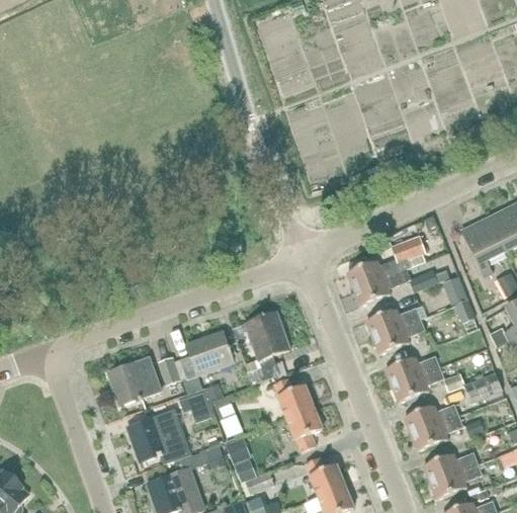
[(516,212),(513,204),(487,217),(505,253),(516,246),(516,212)]
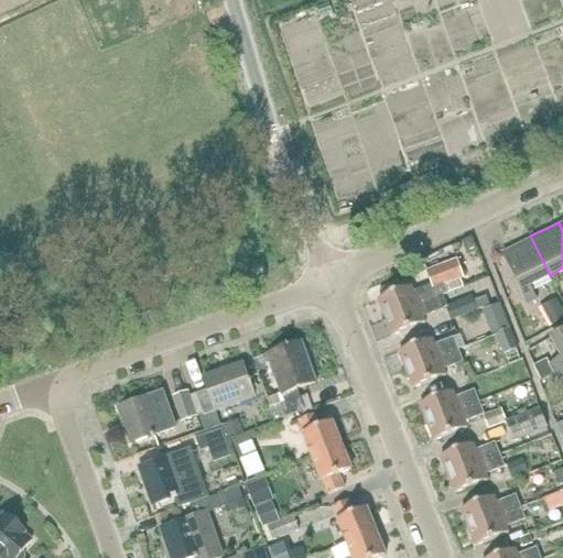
[(471,234),(461,238),(465,249),(475,244),(471,234)]
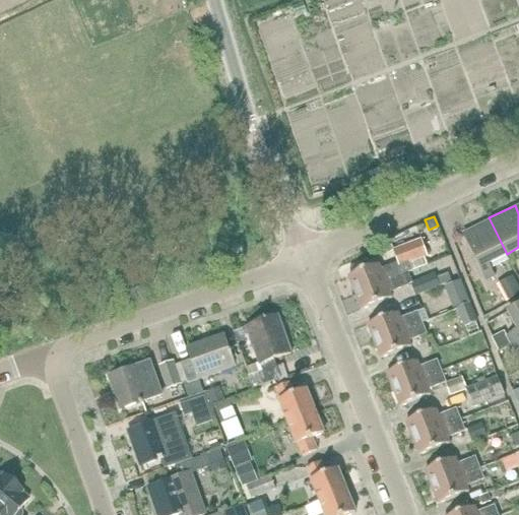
[(489,262),(507,254),(489,217),(462,231),(485,278),(495,273),(489,262)]
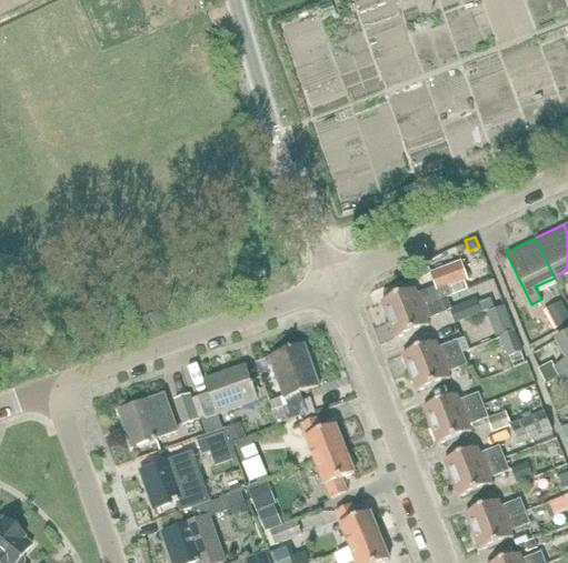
[(412,284),(379,298),(386,317),(446,293),(446,295),(450,293),(447,283),(467,275),(460,259),(430,271),(435,283),(430,285),(430,284),(415,290),(412,284)]
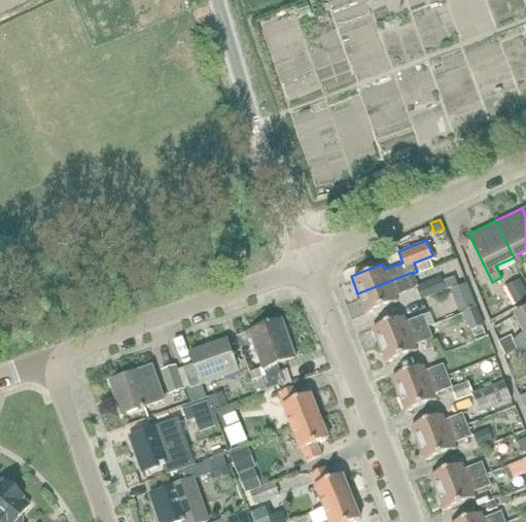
[(417,282),(413,274),(413,272),(357,293),(364,310),(395,299),(393,292),(408,286),(408,288),(416,285),(421,297),(445,287),(445,286),(448,285),(457,281),(454,274),(442,278),(441,273),(417,282)]
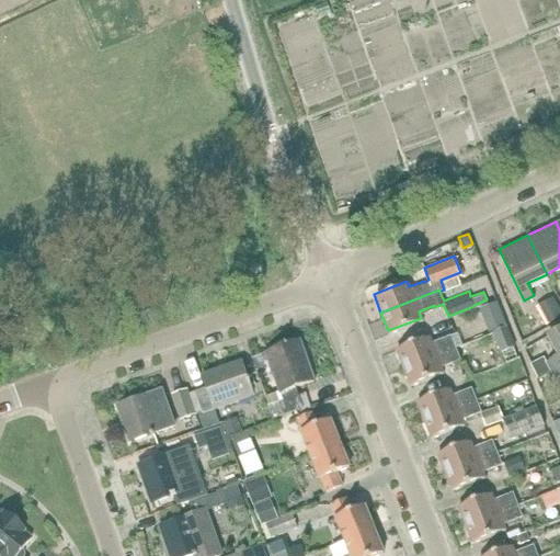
[(492,329),(505,324),(494,297),(487,299),(477,304),(488,330),(492,329)]
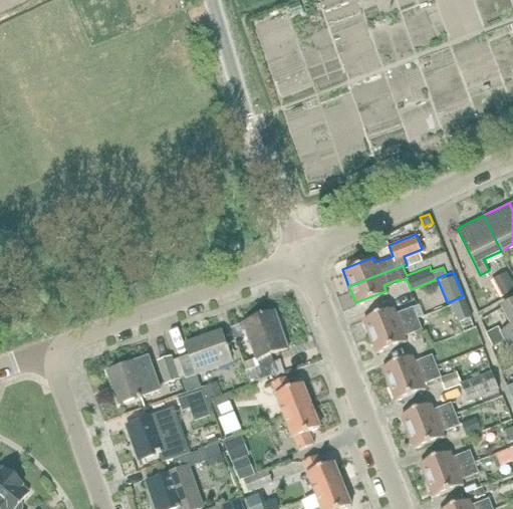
[(498,293),(512,284),(512,281),(508,272),(491,281),(498,293)]
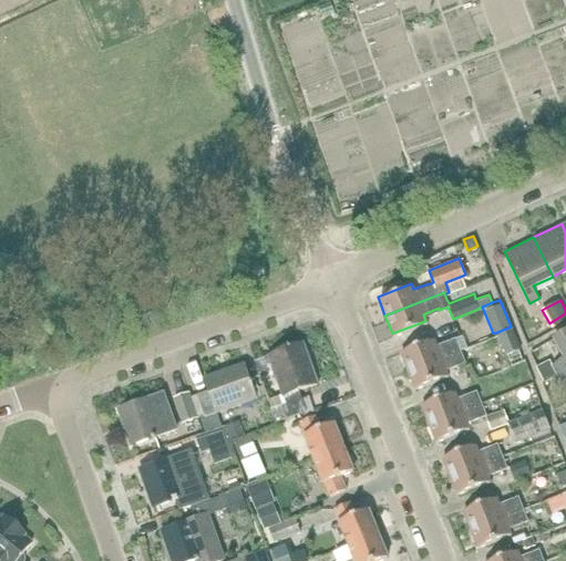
[(497,332),(505,353),(521,346),(512,325),(511,326),(497,332)]
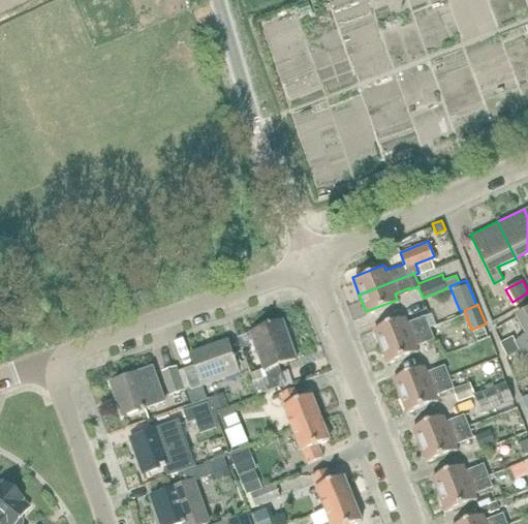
[(527,341),(527,307),(516,314),(525,332),(515,339),(519,346),(527,341)]
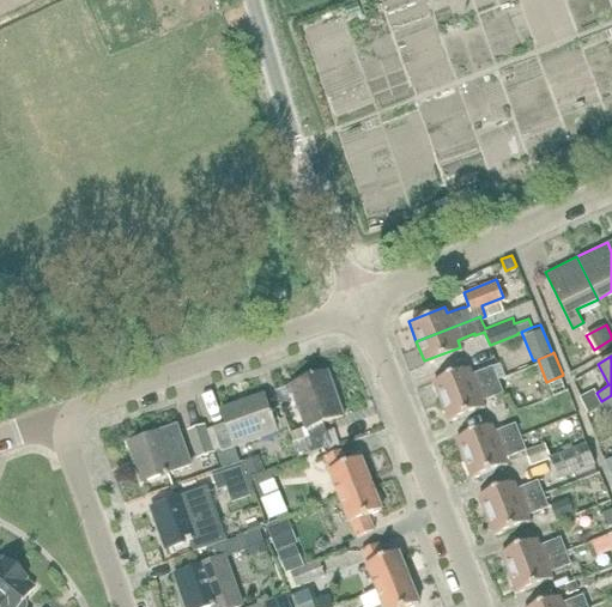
[(503,380),(522,365),(516,357),(497,371),(503,380)]
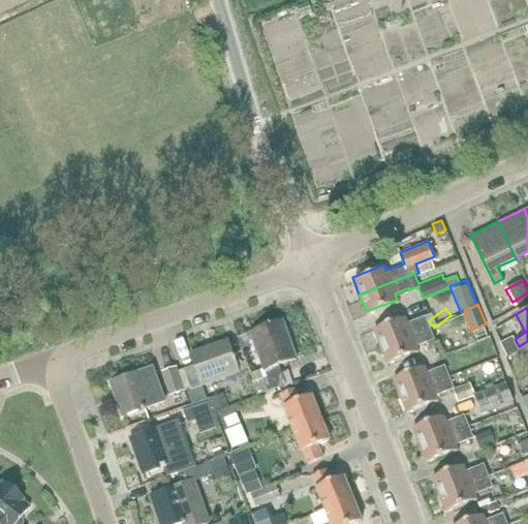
[(379,343),(425,326),(420,314),(405,320),(403,314),(372,327),(379,343)]
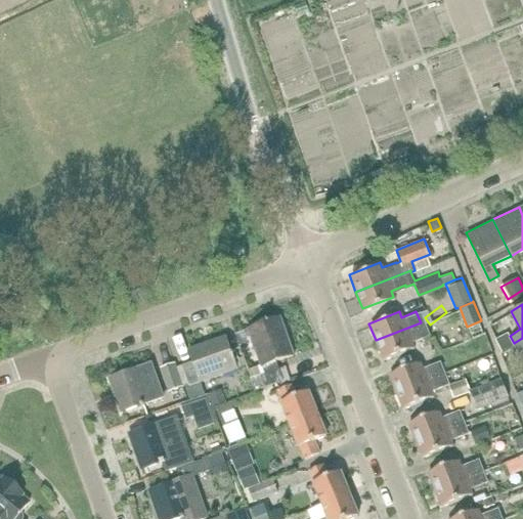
[(264,372),(251,376),(250,377),(254,388),(281,378),(274,359),(293,352),(278,316),(248,328),(264,372)]
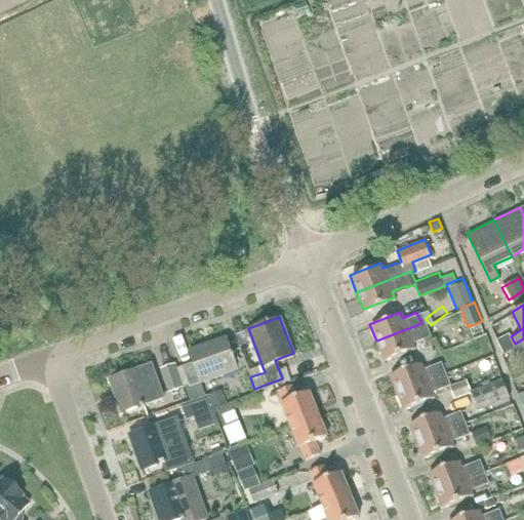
[(421,323),(376,341),(383,358),(413,346),(411,341),(426,334),(421,323)]
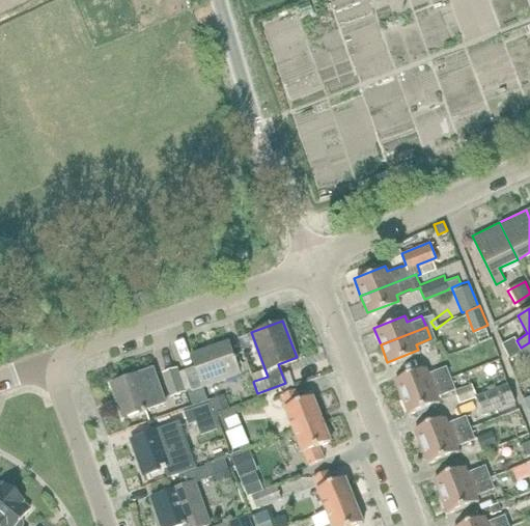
[(513,335),(502,341),(508,352),(520,347),(517,340),(513,335)]
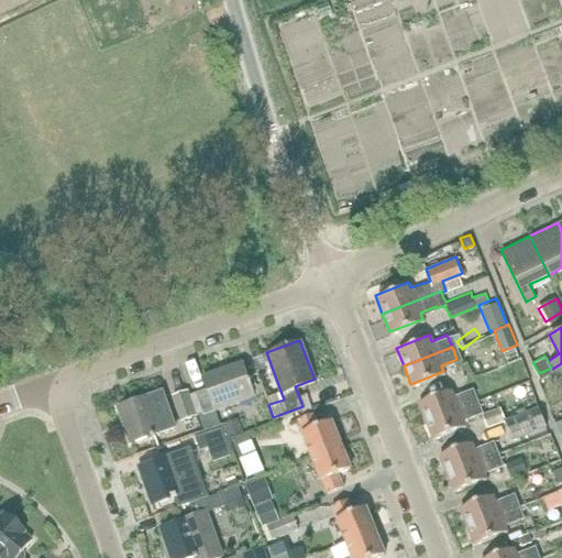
[(220,423),(215,408),(254,395),(242,361),(202,375),(207,387),(195,392),(201,412),(198,413),(204,428),(220,423)]
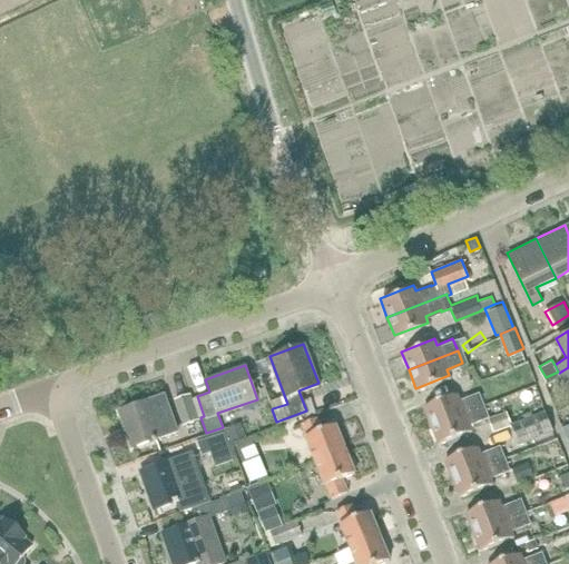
[(568,367),(559,373),(565,382),(568,378),(568,367)]
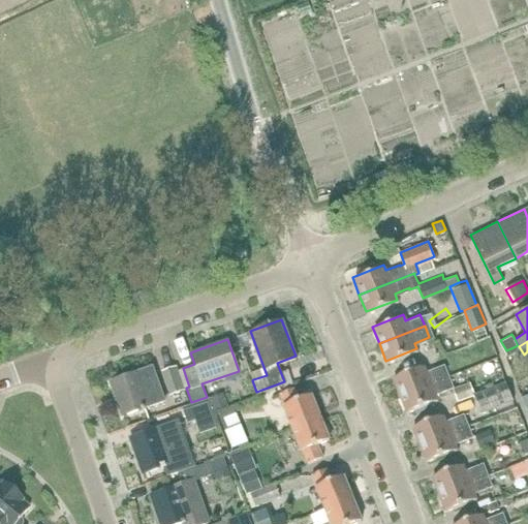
[(176,363),(161,368),(169,393),(184,388),(176,363)]
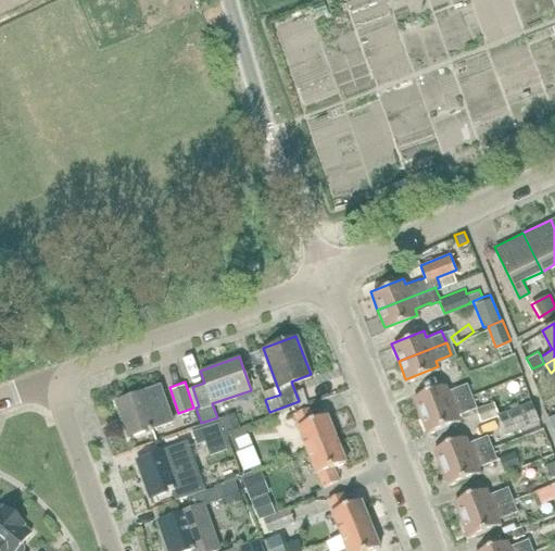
[(418,413),(467,395),(462,383),(446,389),(444,383),(412,396),(418,413)]
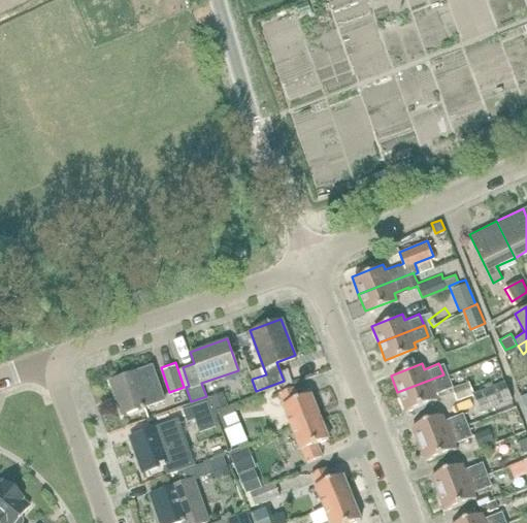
[(152,365),(109,380),(122,414),(164,398),(152,365)]
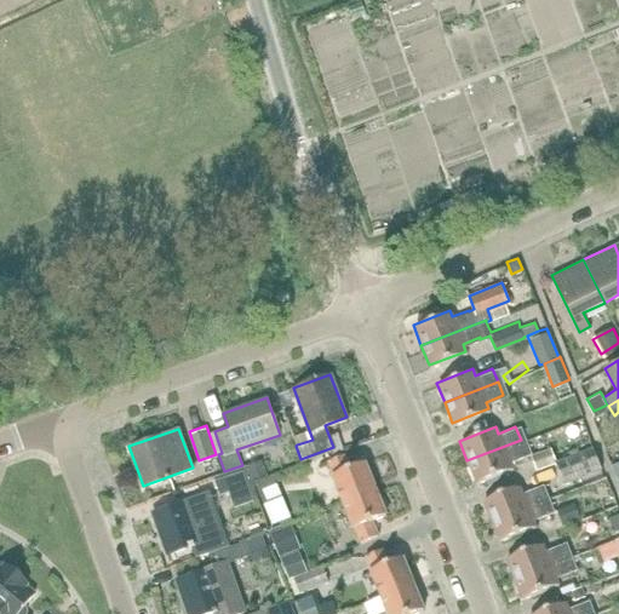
[(521,440),(466,460),(475,481),(511,466),(508,459),(526,453),(521,440)]
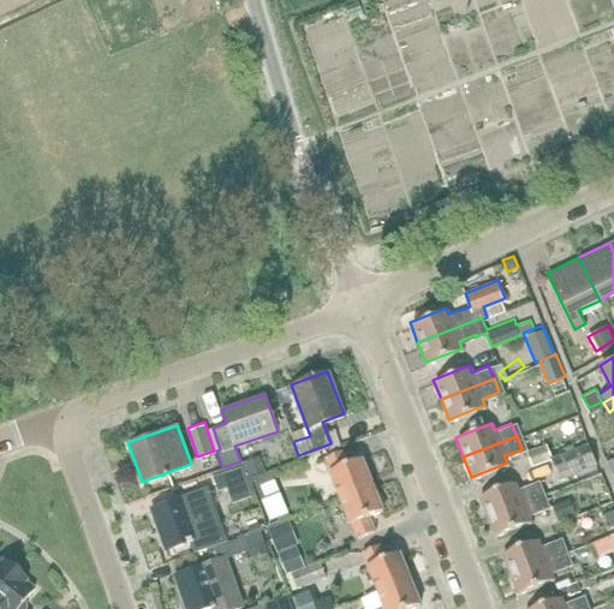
[(559,479),(596,464),(586,441),(550,455),(550,458),(559,479)]
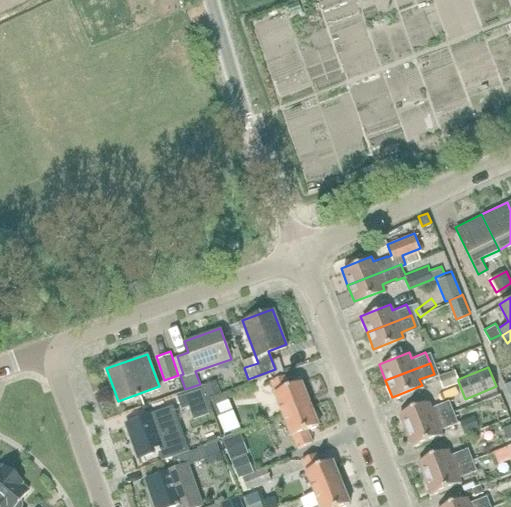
[(458,381),(458,379),(453,368),(438,374),(443,387),(458,381)]
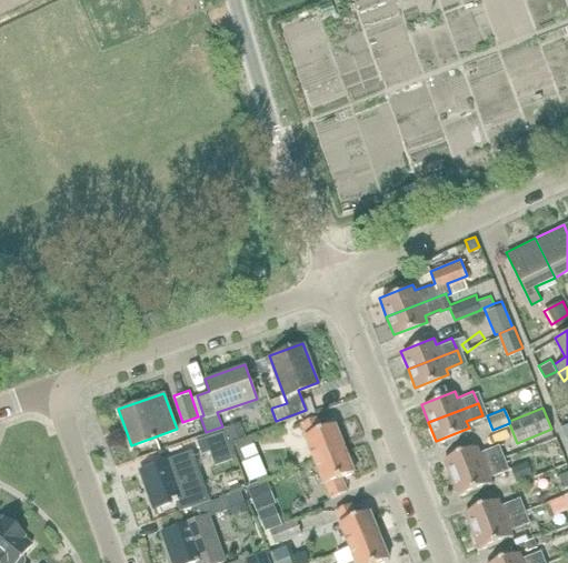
[(314,460),(344,448),(334,424),(321,429),(316,415),(299,422),(314,460)]
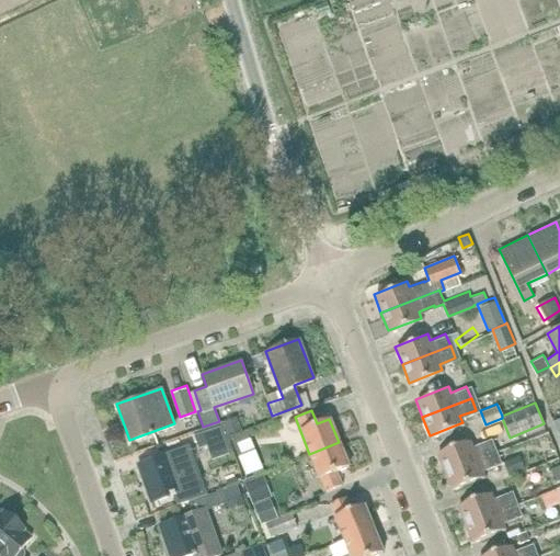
[(227,434),(241,429),(236,415),(223,420),(227,434)]
